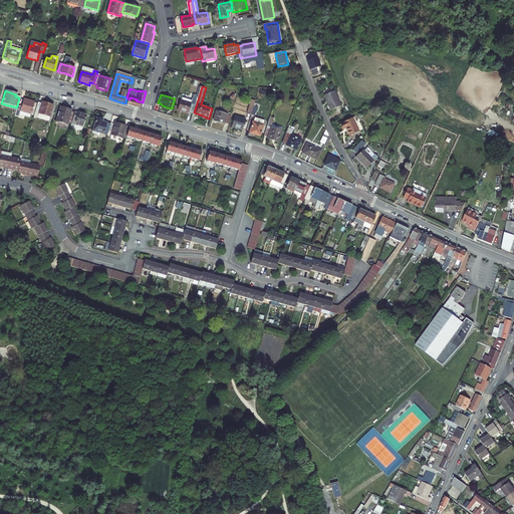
[(332,94),(323,98),(331,114),(340,109),(332,94)]
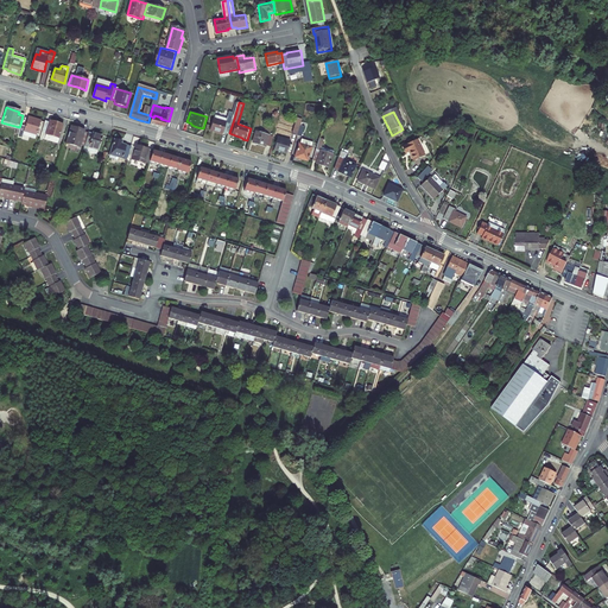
[(225,132),(229,133),(235,115),(230,114),(229,118),(217,114),(216,119),(215,118),(211,130),(219,132),(225,134),(225,132)]
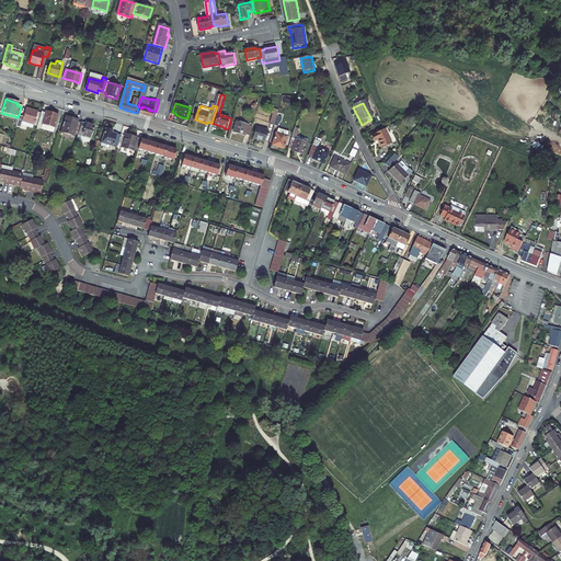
[(141,109),(140,115),(153,119),(156,112),(148,110),(149,109),(142,106),(141,109)]
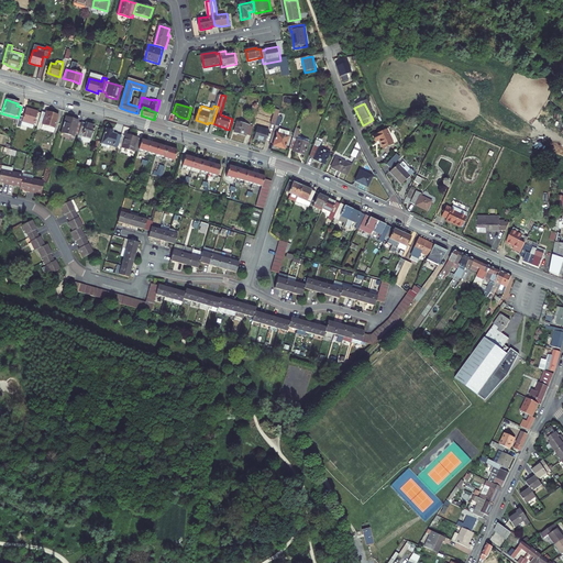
[(23,118),(19,116),(18,118),(15,128),(20,129),(21,125),(22,122),(33,125),(37,112),(32,110),(25,109),(23,118)]
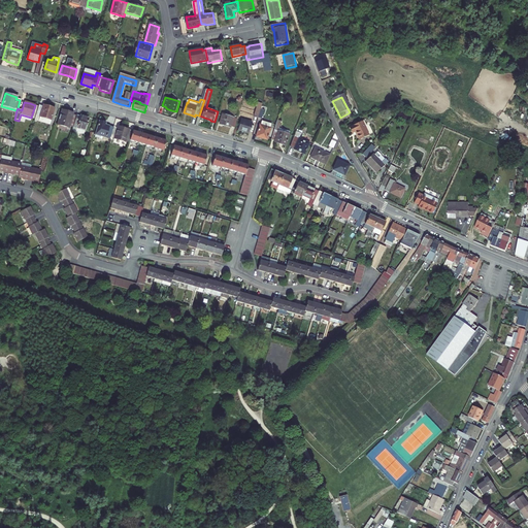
[(259,120),(262,111),(263,106),(259,104),(255,118),(259,120)]
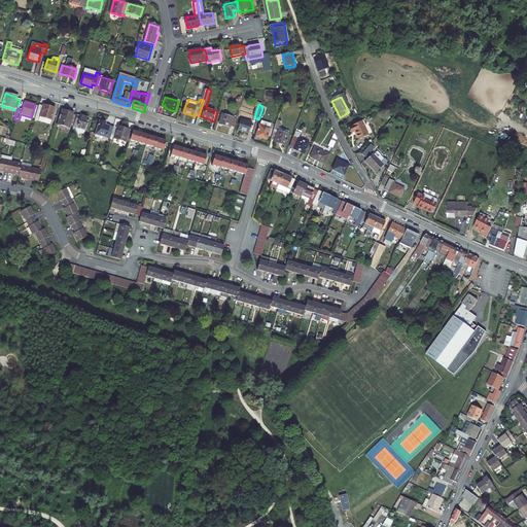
[(47,106),(43,105),(43,107),(39,106),(35,120),(39,121),(40,118),(50,121),(55,108),(47,106)]
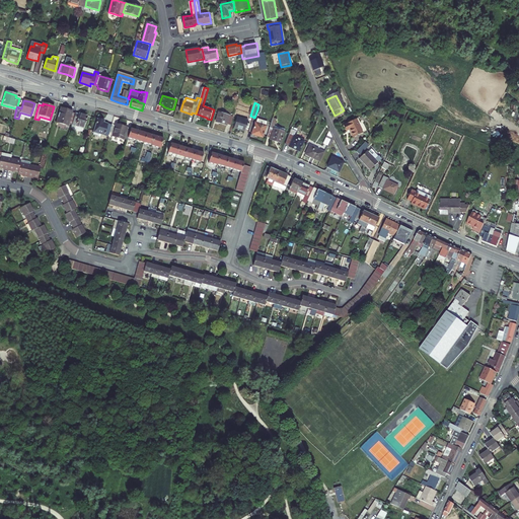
[(66,109),(61,108),(56,123),(67,126),(71,112),(66,109)]
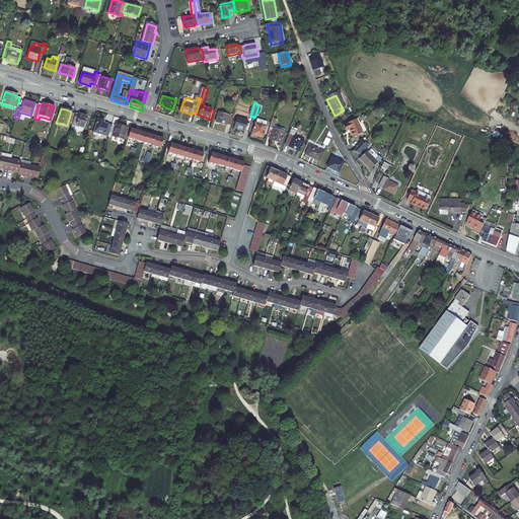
[(75,115),(71,126),(74,127),(82,129),(82,130),(86,117),(83,116),(79,114),(79,116),(75,115)]
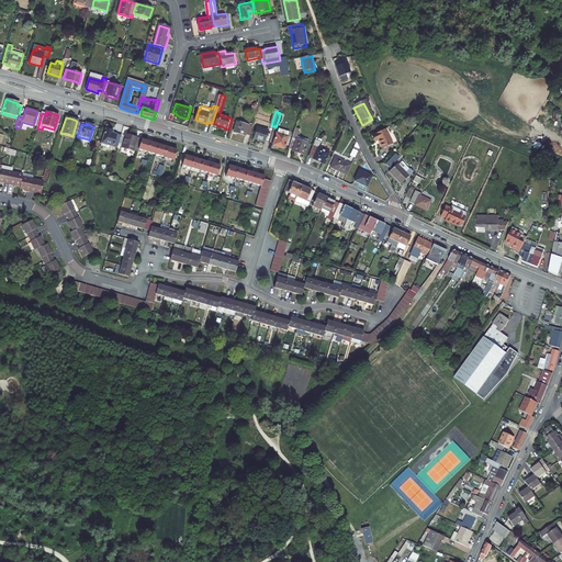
[(251,137),(254,128),(238,123),(235,133),(242,135),(247,137),(247,136),(251,137)]
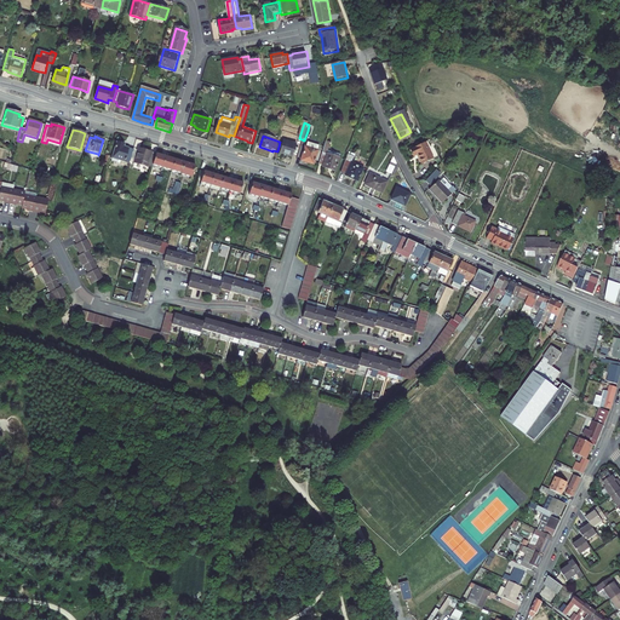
[(298,147),(285,142),(281,154),(288,156),(294,159),(298,147)]
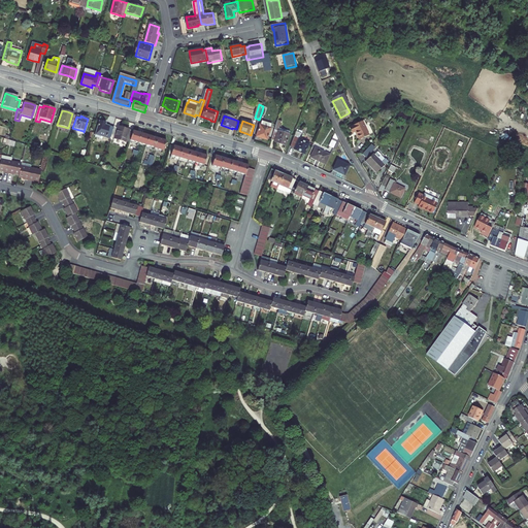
[(279,134),(281,131),(283,122),(278,121),(273,140),(277,142),(276,143),(282,145),(288,147),(291,135),(287,134),(286,135),(279,134)]
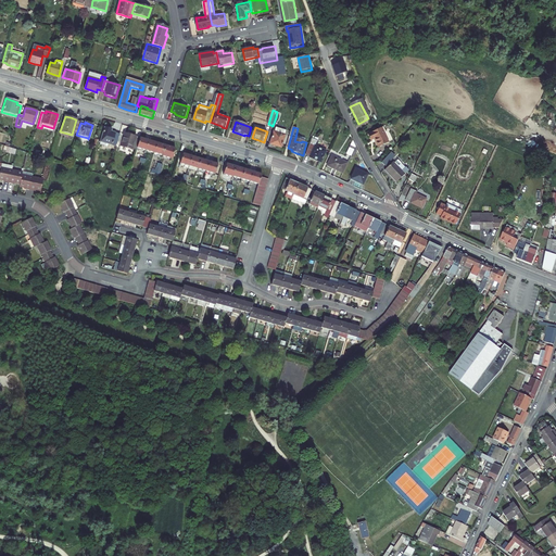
[(115,148),(118,135),(112,133),(112,130),(109,129),(104,128),(100,142),(108,146),(115,148)]
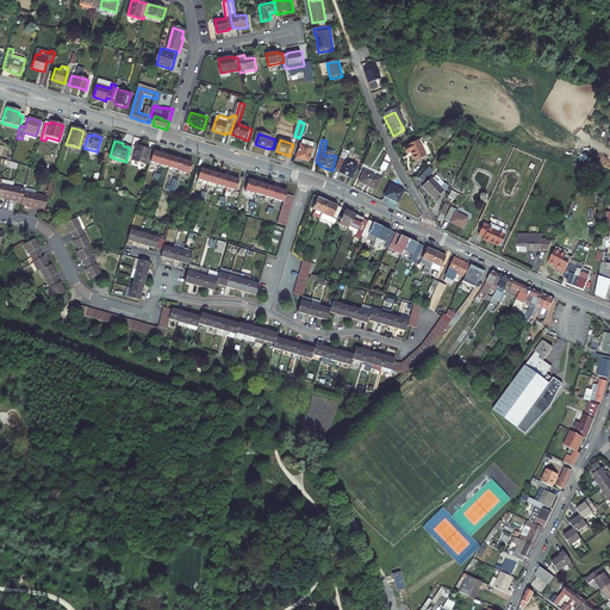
[(310,143),(304,142),(303,145),(302,145),(298,159),(305,161),(311,162),(315,149),(307,148),(310,143)]
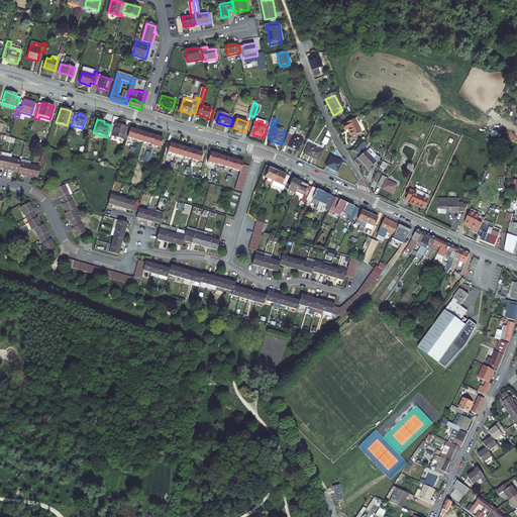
[(360,134),(353,120),(342,126),(345,132),(347,131),(351,139),(360,134)]
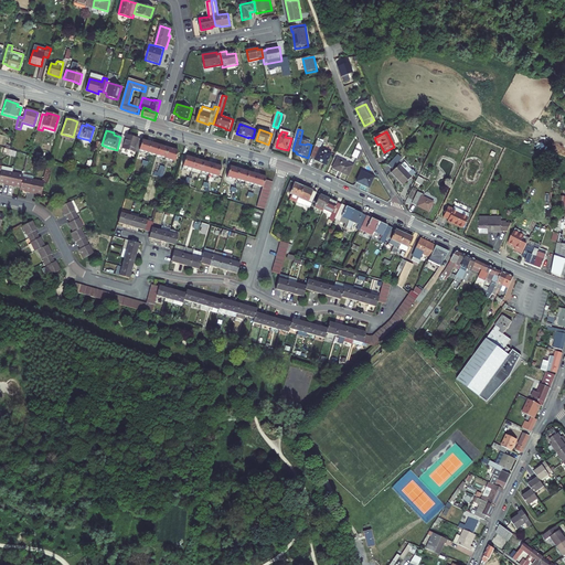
[(142,141),(141,141),(135,139),(127,137),(123,150),(135,153),(136,151),(138,152),(139,152),(140,151),(142,141)]
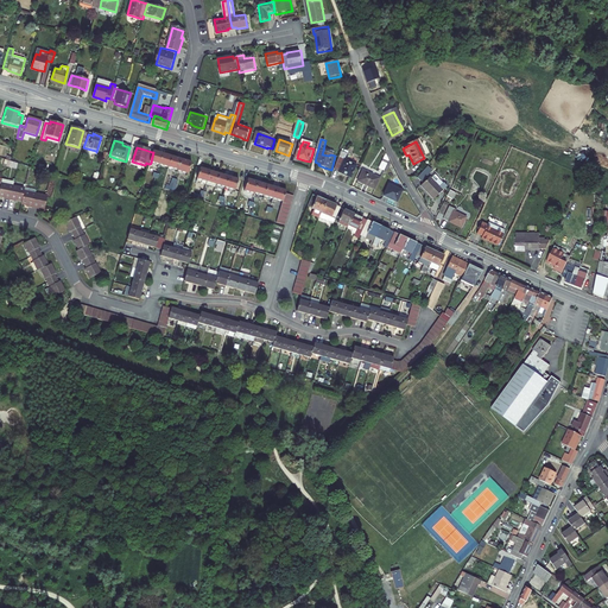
[(191,164),(153,152),(151,163),(189,175),(191,164)]
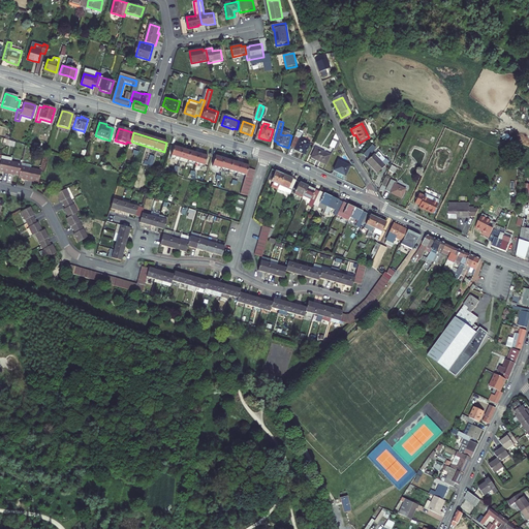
[(298,132),(292,147),(298,149),(297,151),(302,152),(307,154),(311,144),(301,139),(303,133),(298,132)]
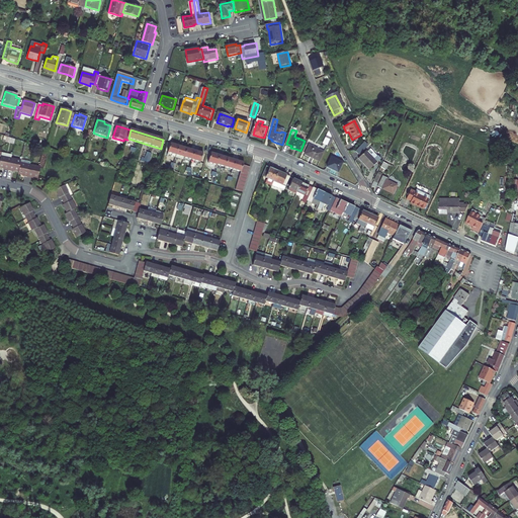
[(355,151),(359,155),(368,145),(364,142),(355,151)]
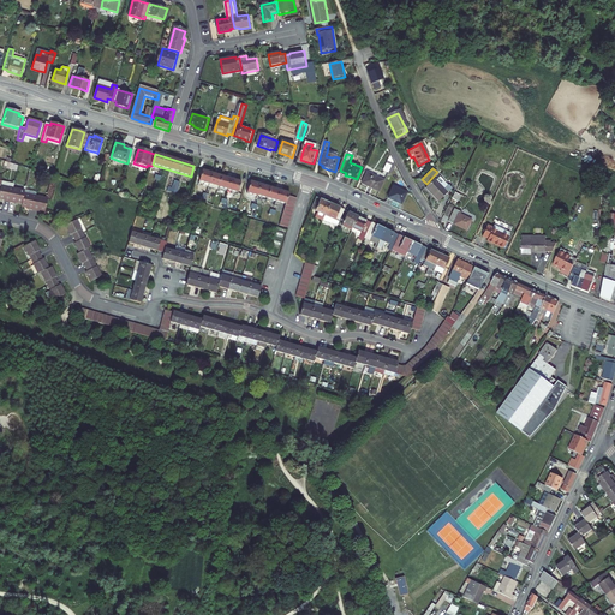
[(210,185),(214,175),(204,172),(201,183),(210,185)]
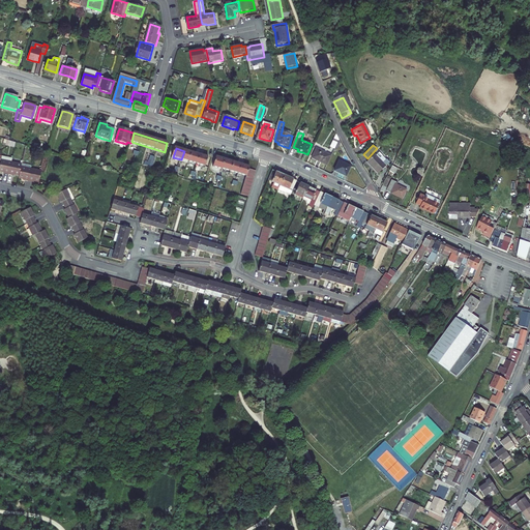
[(187,152),(184,151),(181,159),(180,163),(188,165),(189,163),(192,153),(187,152)]
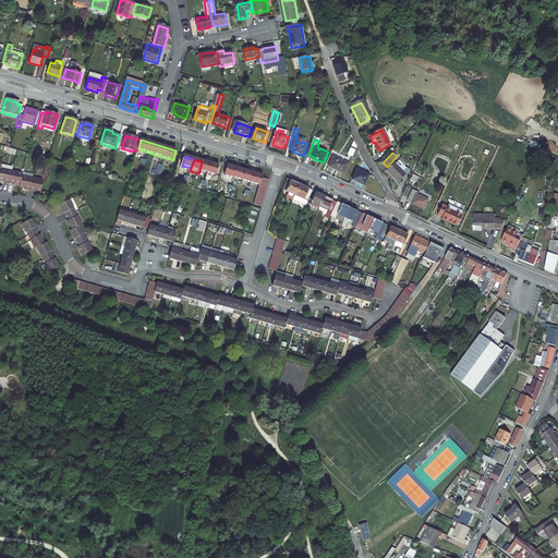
[(349,166),(334,159),(329,167),(337,171),(344,174),(349,166)]
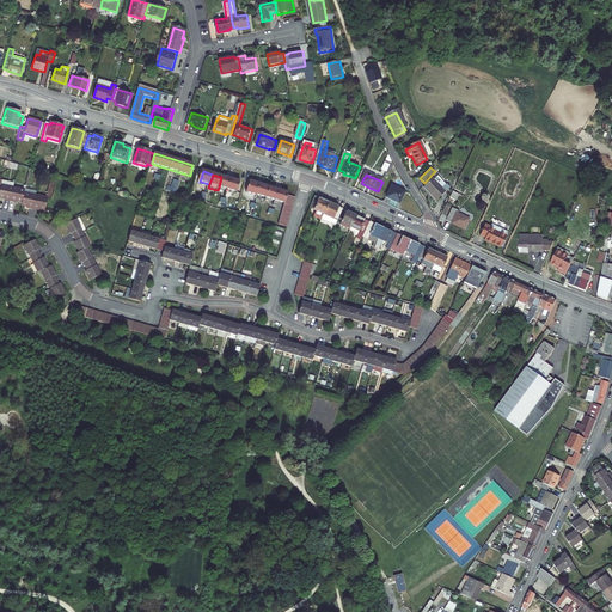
[(240,183),(221,177),(219,188),(237,193),(240,183)]
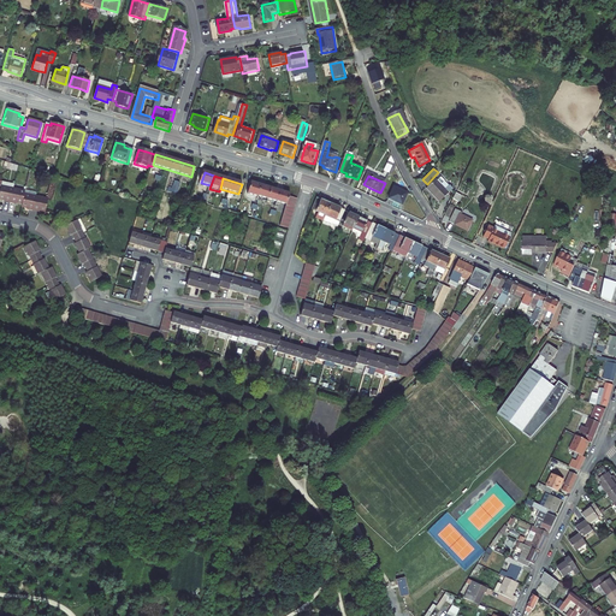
[(172,188),(169,187),(167,193),(178,194),(179,181),(173,181),(172,188)]
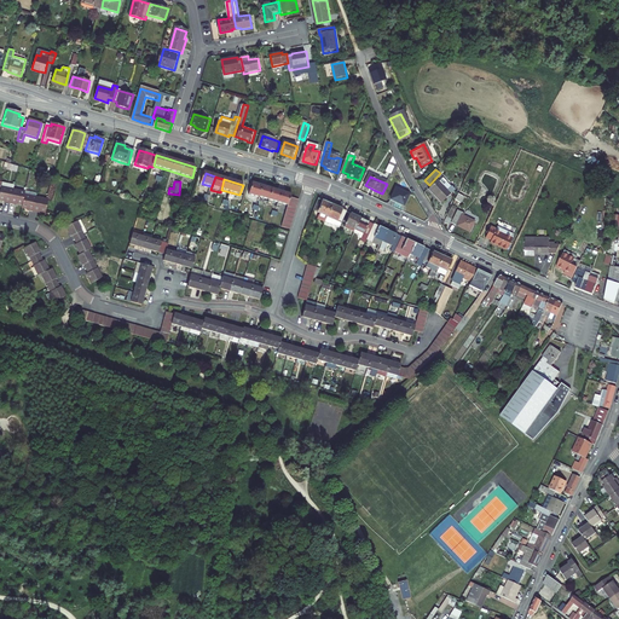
[(443,183),(439,186),(437,185),(428,192),(441,206),(453,194),(443,183)]
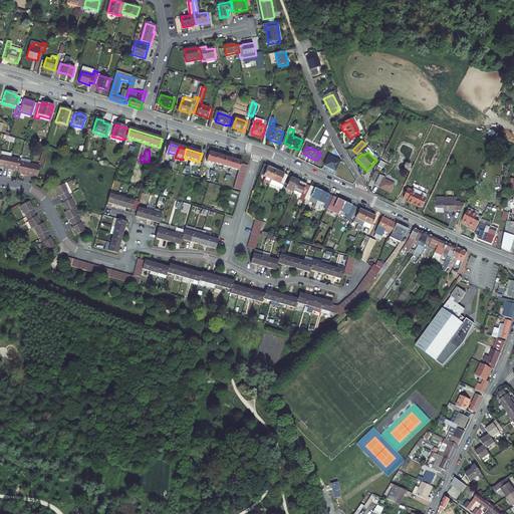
[(21,160),(7,156),(1,155),(0,154),(0,165),(4,166),(4,168),(14,170),(14,168),(19,170),(18,172),(23,173),(23,175),(33,177),(33,175),(38,176),(39,171),(40,166),(30,164),(31,161),(22,158),(21,160)]
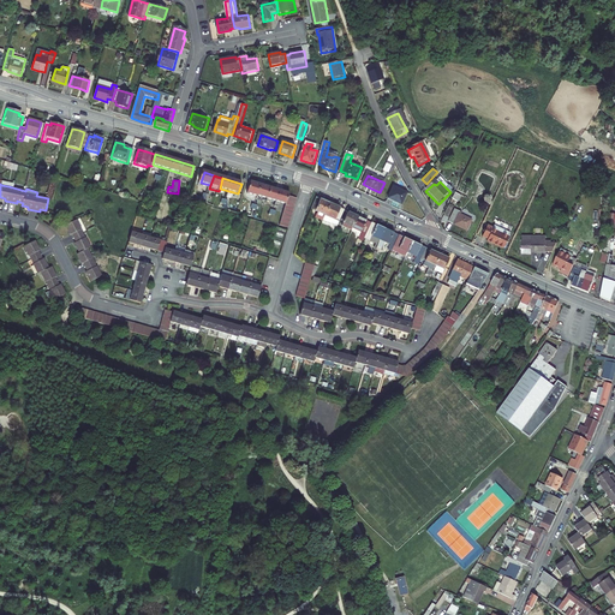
[(287,207),(290,199),(291,196),(251,184),(251,186),(246,185),(244,192),(249,195),(246,199),(257,202),(258,197),(268,201),(266,206),(275,209),(278,203),(287,207)]
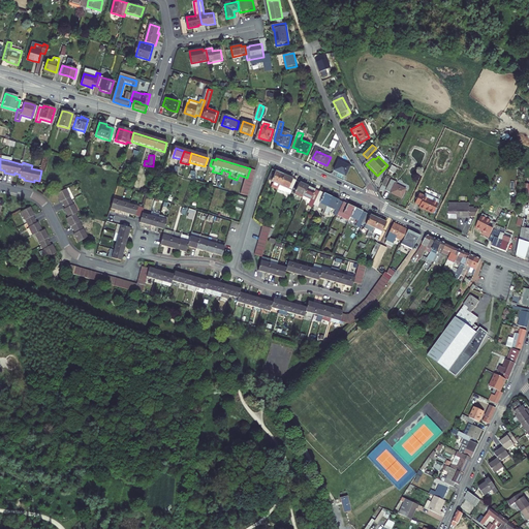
[(350,167),(339,162),(335,172),(342,175),(346,177),(350,167)]
